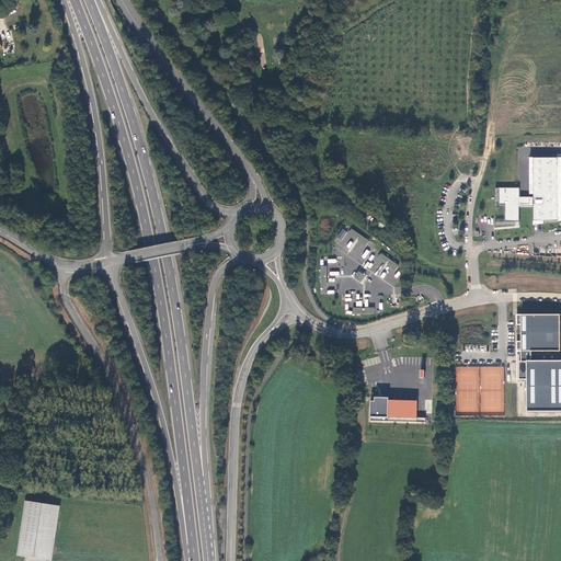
[(519,187),(499,187),(499,204),(504,204),(504,221),(519,221),(519,206),(533,206),(533,220),(544,220),(558,220),(558,157),(534,157),(533,193),(533,196),(519,196),(519,187)]
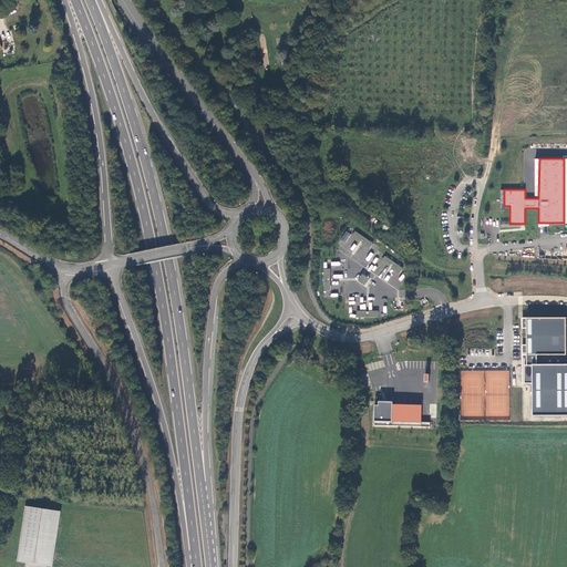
[(347,232),(340,239),(346,243),(351,235),(347,232)]
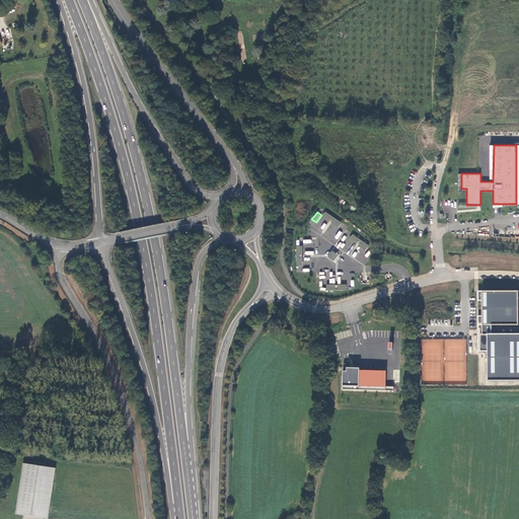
[(341,223),(326,212),(322,217),(338,228),(341,223)]
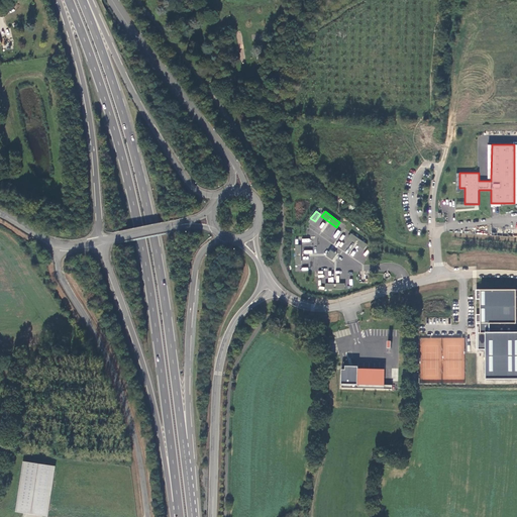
[(367,245),(351,234),(348,238),(365,249),(367,245)]
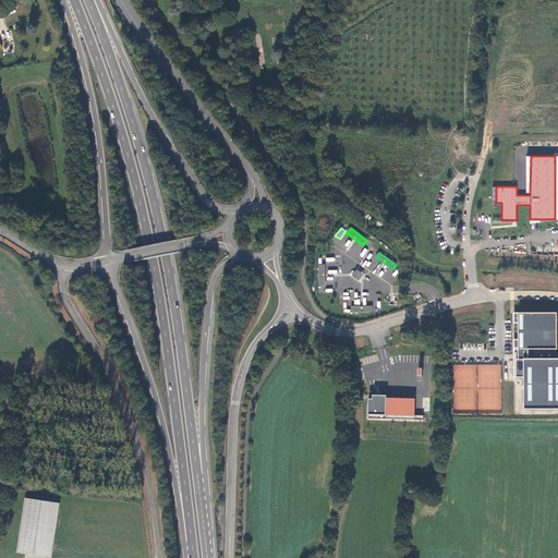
[(364,276),(358,271),(353,277),(360,281),(364,276)]
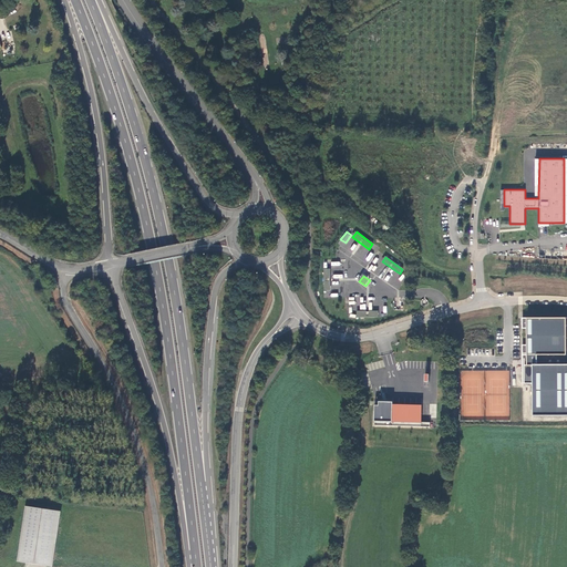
[(566,320),(527,320),(527,331),(529,331),(529,385),(543,385),(543,418),(566,418),(566,320)]
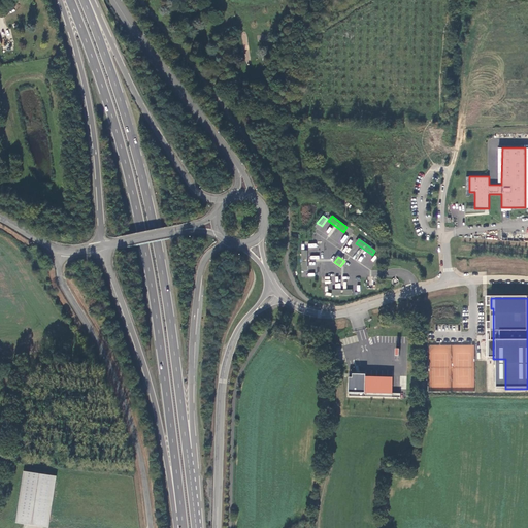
[(395,376),(368,375),(368,374),(356,373),(356,376),(353,376),(352,391),(395,393),(395,376)]
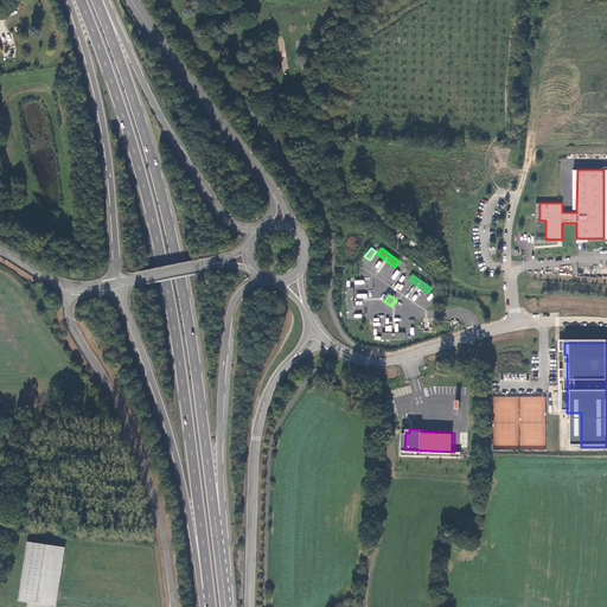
[(64,548),(25,542),(17,601),(56,606),(64,548)]
